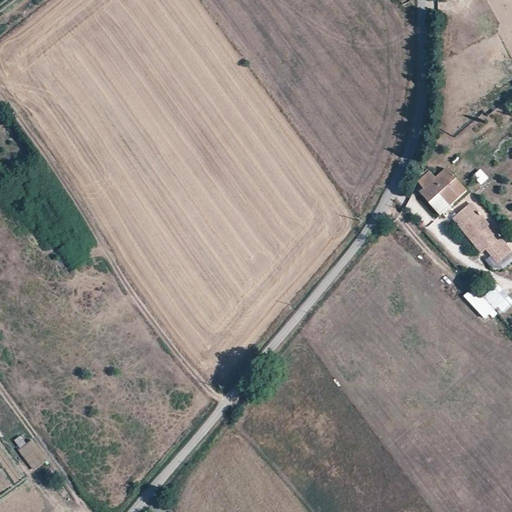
[(420,190),(430,202),(439,194),(444,200),(449,207),(466,193),(446,167),(434,176),(430,171),(418,181),(424,187),(420,190)]
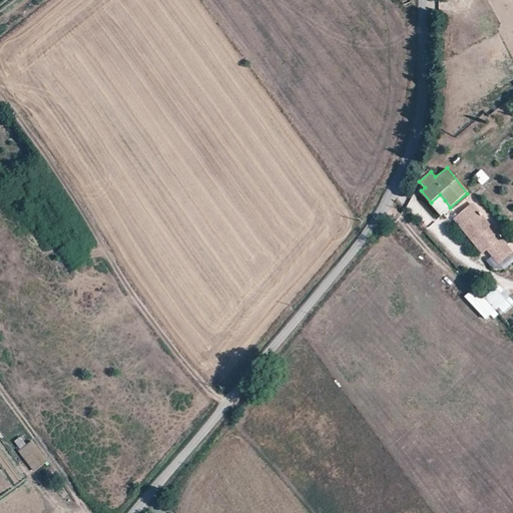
[(431,202),(435,208),(445,200),(440,194),(431,202)]
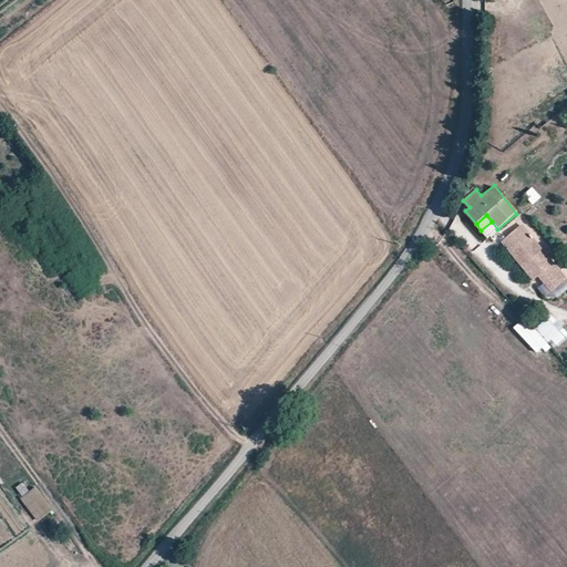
[(506,241),(522,260),(539,246),(525,227),(506,241)]
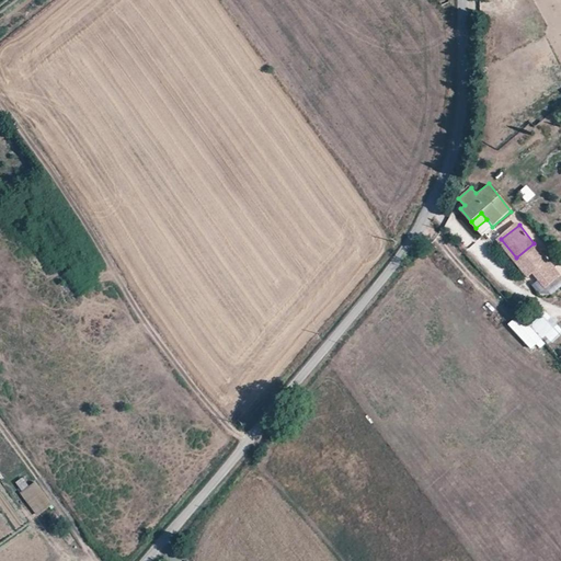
[(516,258),(529,275),(534,272),(545,286),(559,275),(534,243),(516,258)]
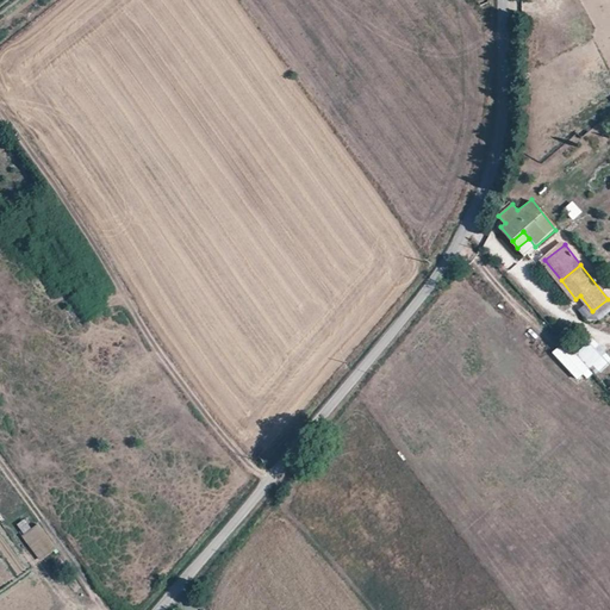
[(580,349),(591,363),(604,352),(593,338),(580,349)]
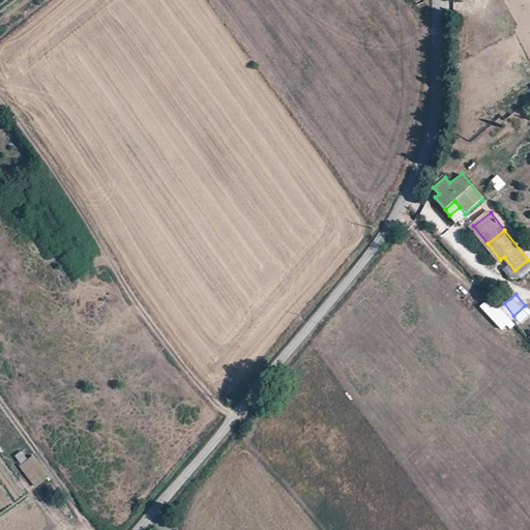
[(15,455),(20,464),(27,460),(21,451),(15,455)]
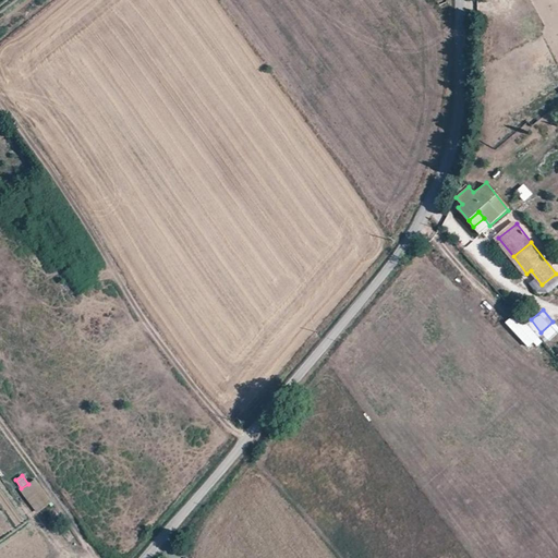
[(20,490),(36,513),(51,501),(35,478),(20,490)]
